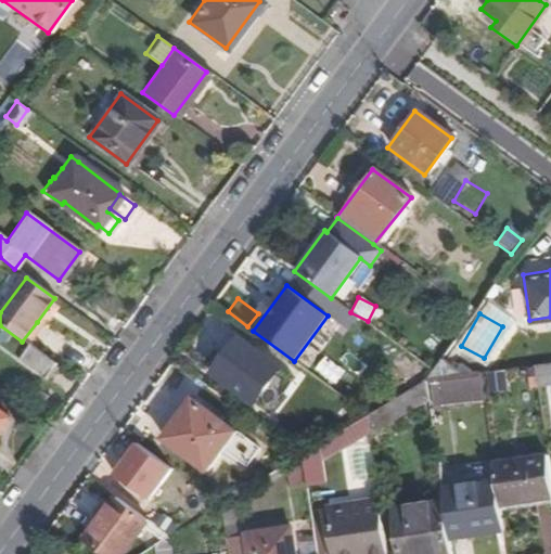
[(42,325),(37,322),(22,342),(24,343),(27,346),(42,325)]
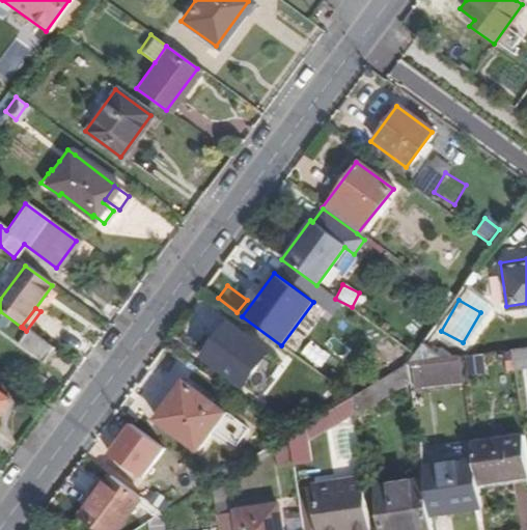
[(201,356),(241,386),(267,353),(226,322),(201,356)]
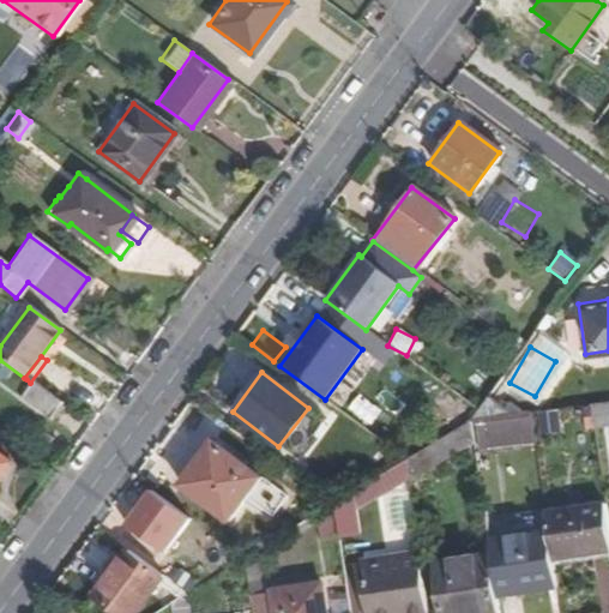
[(42,418),(55,401),(30,383),(26,379),(13,396),(42,418)]
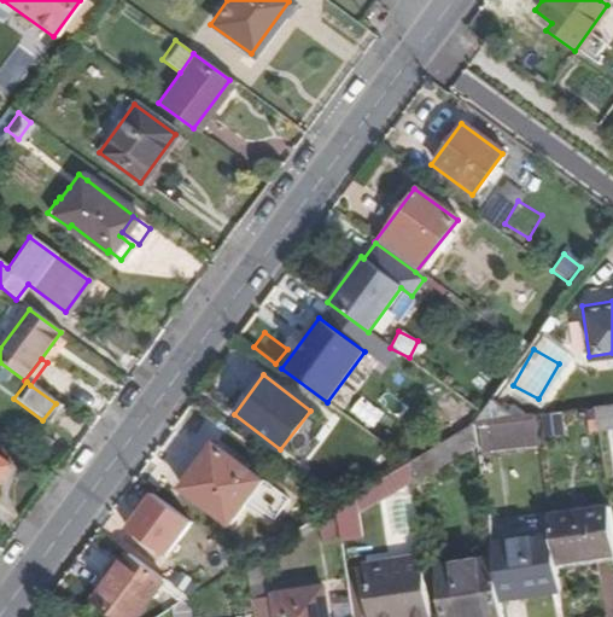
[(413,395),(398,413),(387,406),(377,420),(416,449),(427,435),(414,425),(427,407),(413,395)]
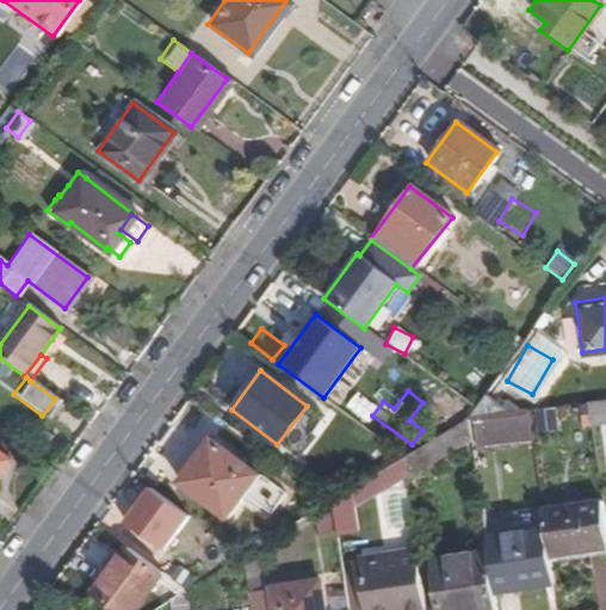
[(368,421),(377,406),(354,392),(345,407),(368,421)]
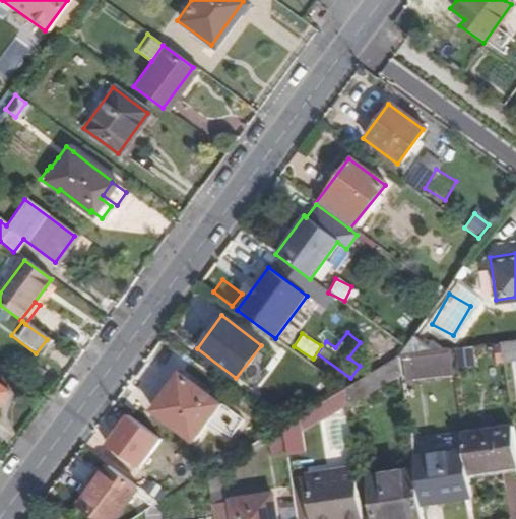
[(428,349),(408,336),(396,353),(428,349)]
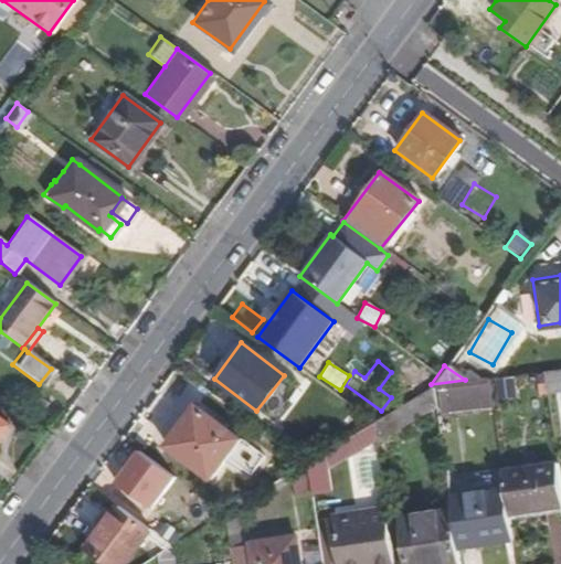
[(560,366),(543,368),(543,392),(560,391),(560,366)]
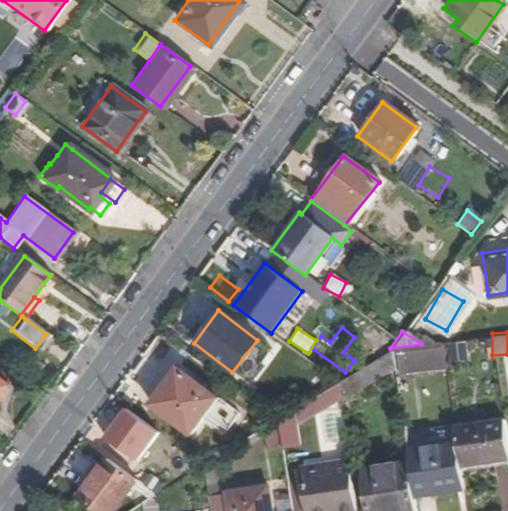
[(398,350),(401,373),(445,367),(442,344),(398,350)]
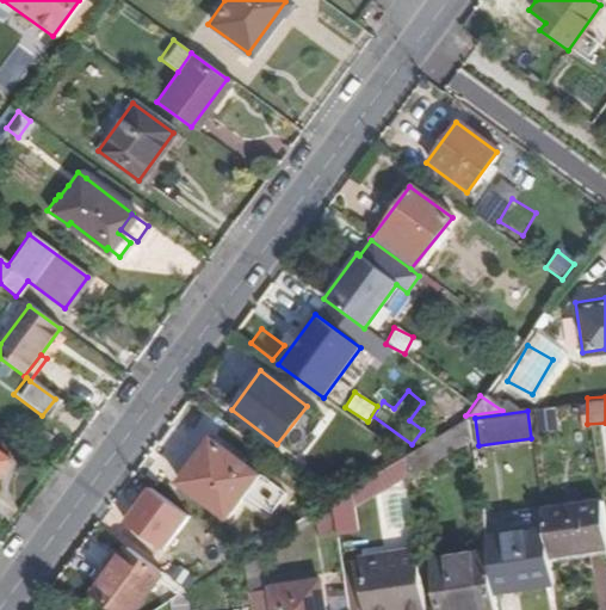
[(224,517),(257,474),(210,439),(178,481),(224,517)]
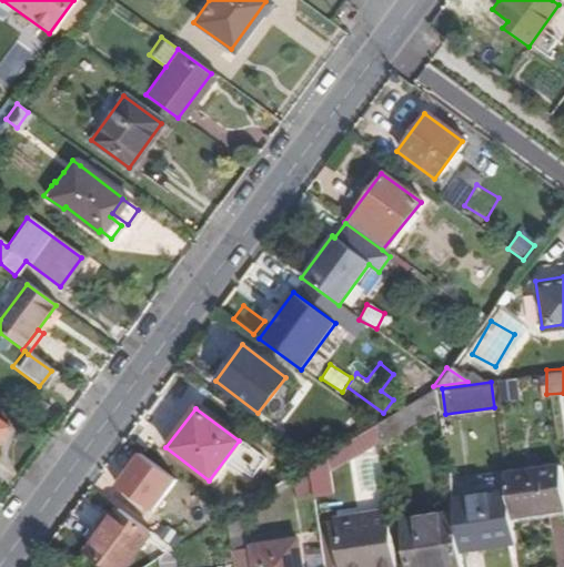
[(371,425),(344,442),(353,456),(374,443),(371,425)]
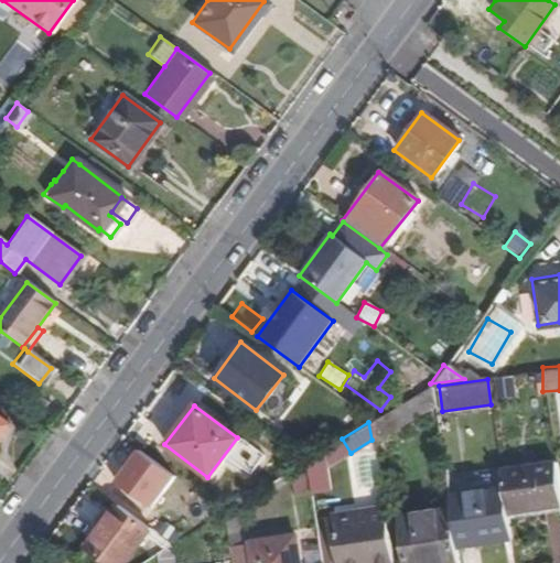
[(303,462),(309,494),(326,490),(323,471),(351,453),(342,439),(303,462)]
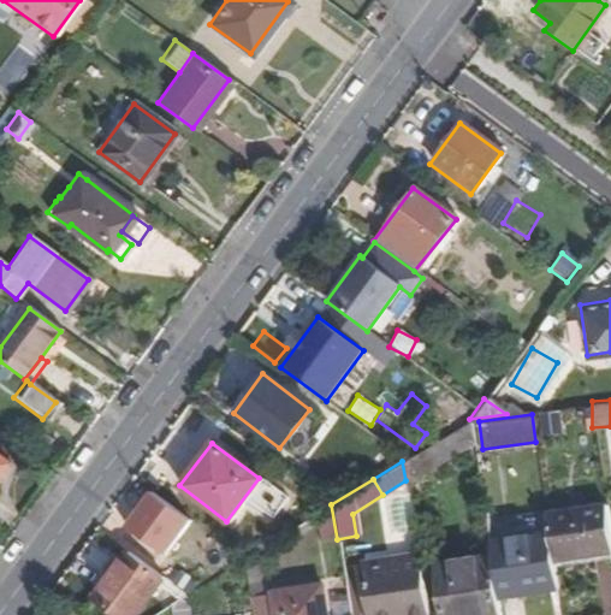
[(149,490),(124,526),(167,556),(193,519),(149,490)]
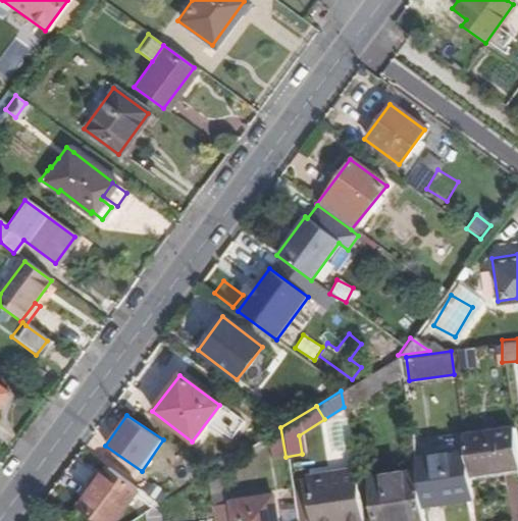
[(511,427),(460,434),(461,445),(462,450),(465,474),(517,467),(511,427)]
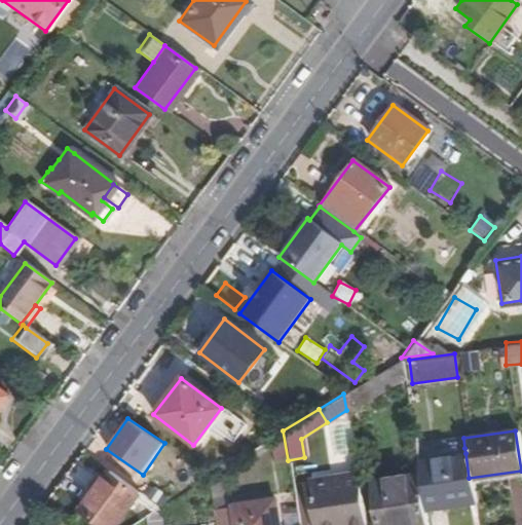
[(422,509),(443,505),(442,496),(472,492),(469,478),(465,453),(415,461),(417,477),(422,509)]
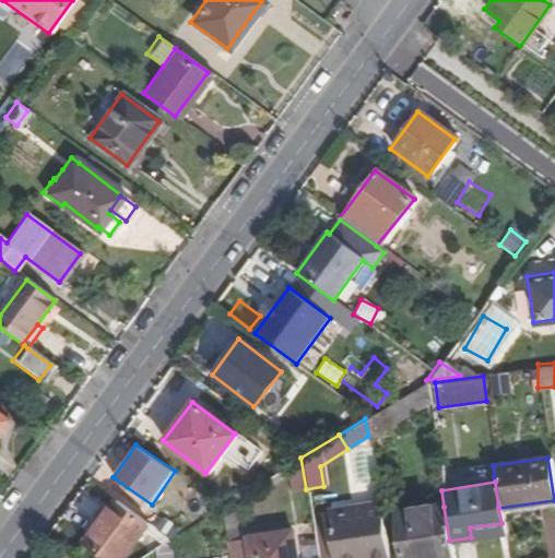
[(78,539),(83,544),(115,501),(109,497),(78,539)]
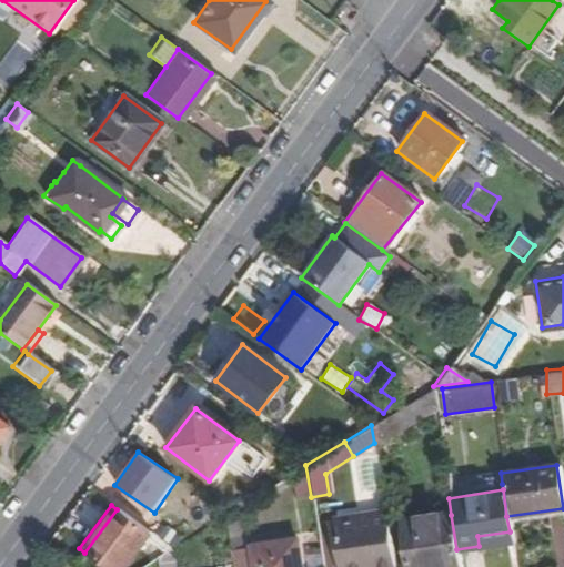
[(103,566),(118,566),(145,532),(117,509),(84,553),(103,566)]
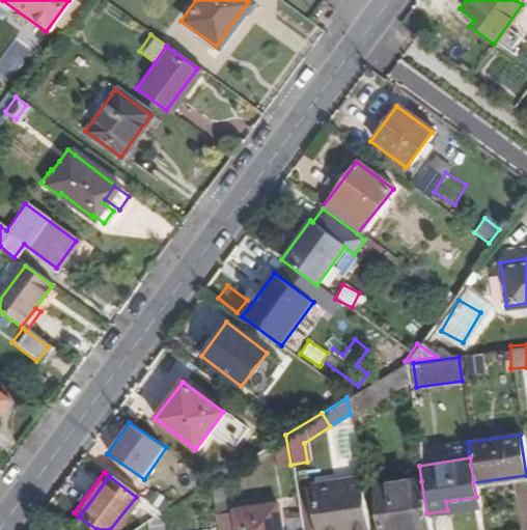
[(311,487),(317,529),(366,529),(359,479),(311,487)]
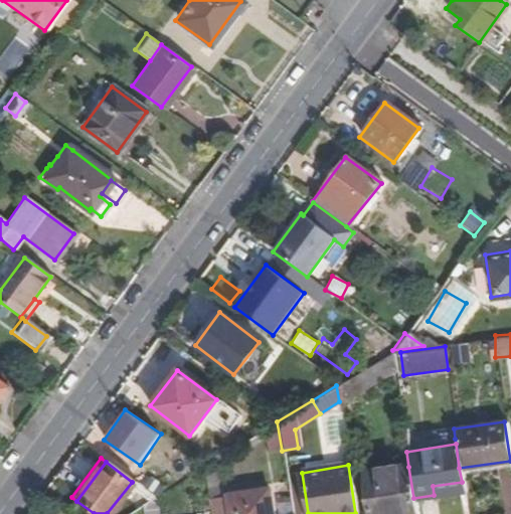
[(368,513),(415,513),(413,498),(408,467),(361,475),(368,513)]
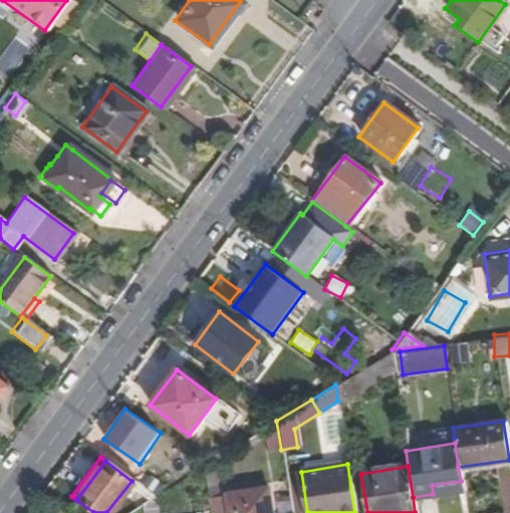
[(432,485),(433,494),(462,490),(461,481),(432,485)]
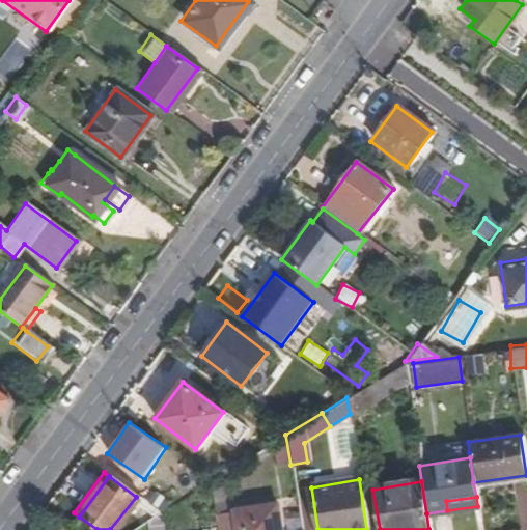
[(215,529),(281,529),(278,503),(213,512),(215,529)]
